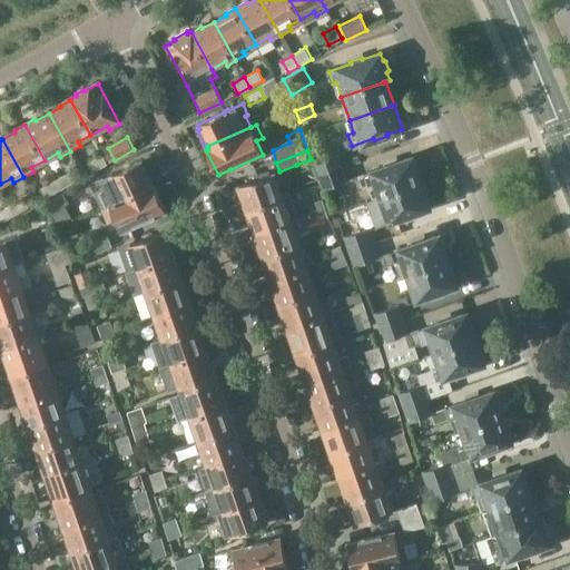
[(318,177),(340,169),(333,151),(312,159),(318,177)]
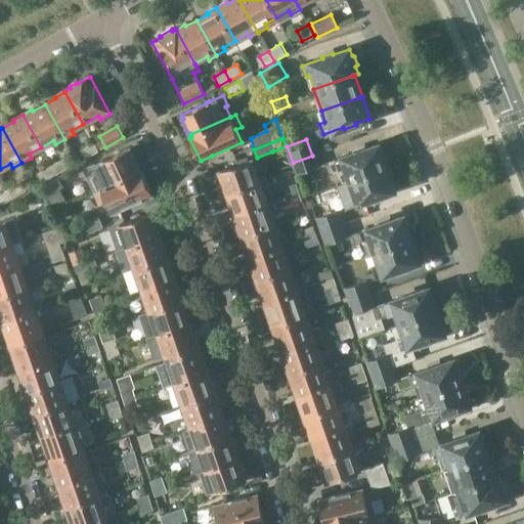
[(98,150),(94,142),(80,149),(85,158),(98,150)]
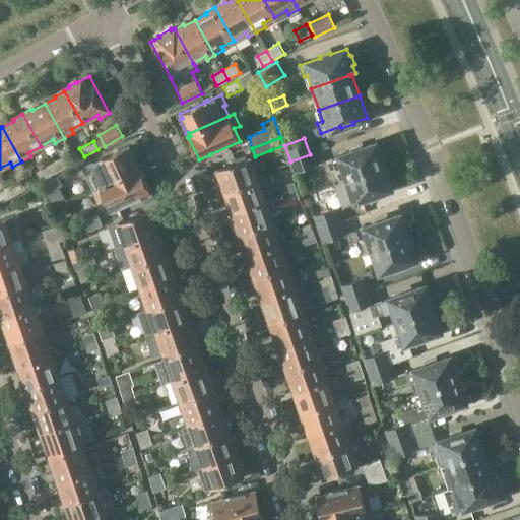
[(333,170),(338,183),(384,167),(376,143),(361,149),(361,148),(349,151),(349,152),(321,164),(325,173),(333,170)]
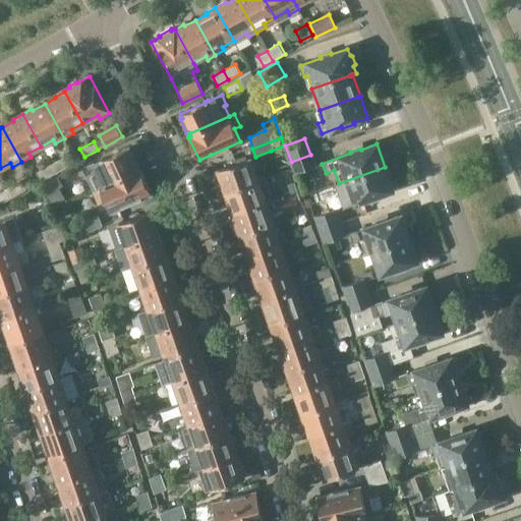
[(100,187),(138,170),(136,166),(138,165),(132,152),(130,153),(128,149),(104,160),(103,158),(101,159),(101,161),(89,167),(93,176),(95,175),(100,187)]
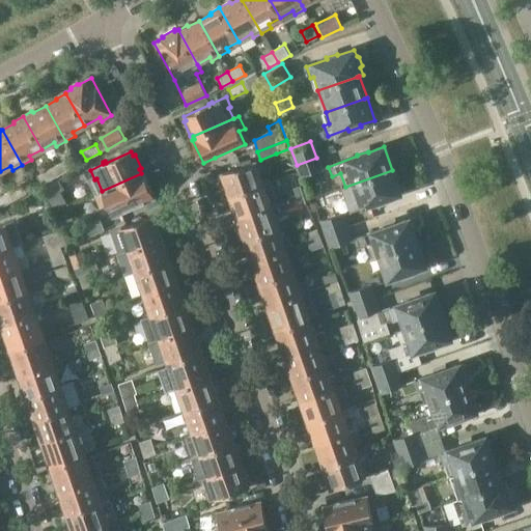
[(316,158),(297,165),(302,177),(320,170),(316,158)]
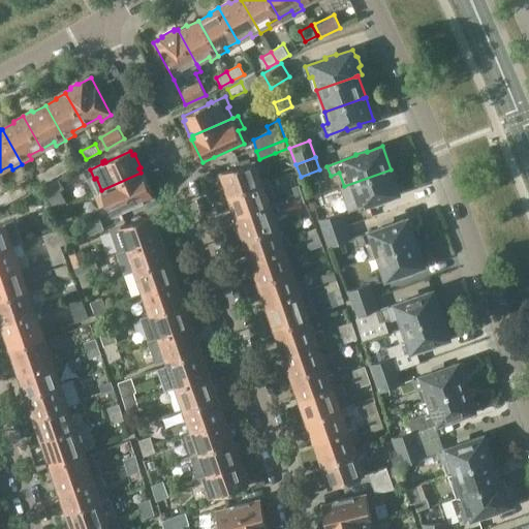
[(65,159),(52,166),(57,176),(70,168),(65,159)]
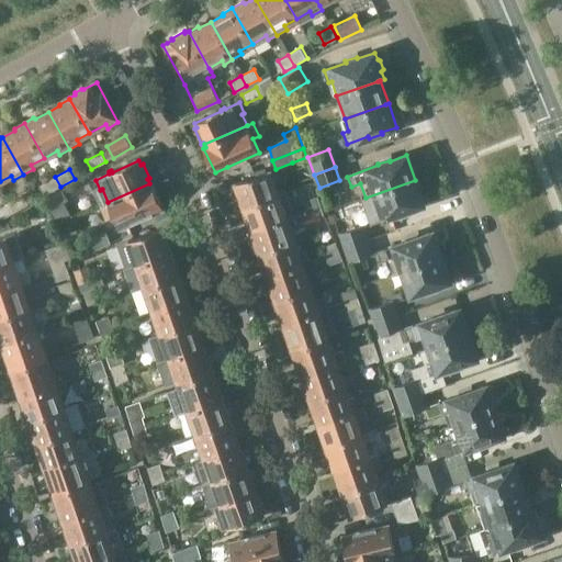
[(238,197),(242,208),(278,195),(277,191),(270,171),(234,183),(235,186),(234,189),(236,195),(238,197)]
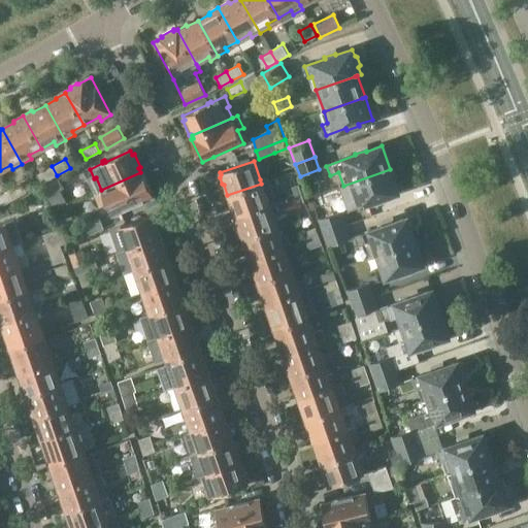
[(43,183),(57,175),(52,166),(38,174),(43,183)]
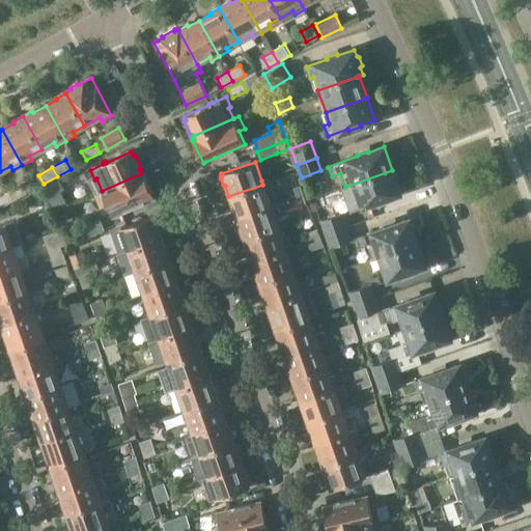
[(400,194),(392,170),(345,187),(350,199),(345,200),(350,212),(375,203),(376,204),(387,200),(386,199),(400,194)]
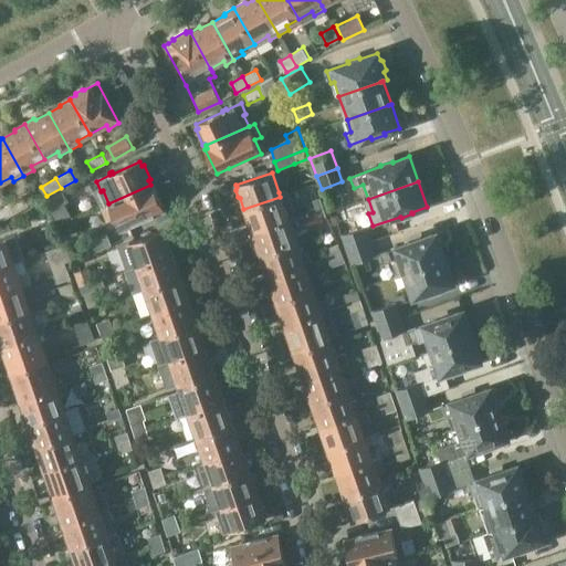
[(114,217),(119,229),(164,209),(153,184),(150,185),(108,203),(104,205),(109,218),(114,217)]
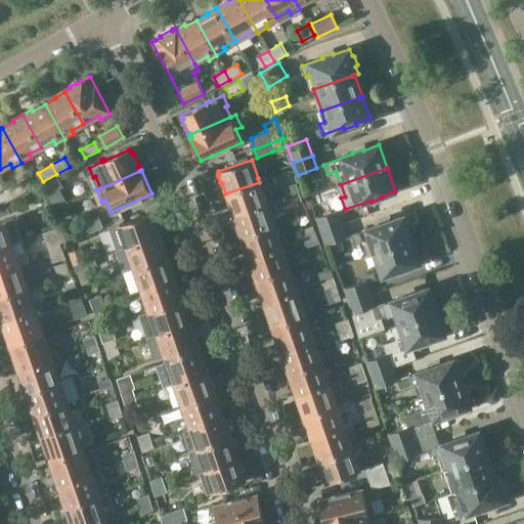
[(23,181),(7,190),(11,199),(27,190),(23,181)]
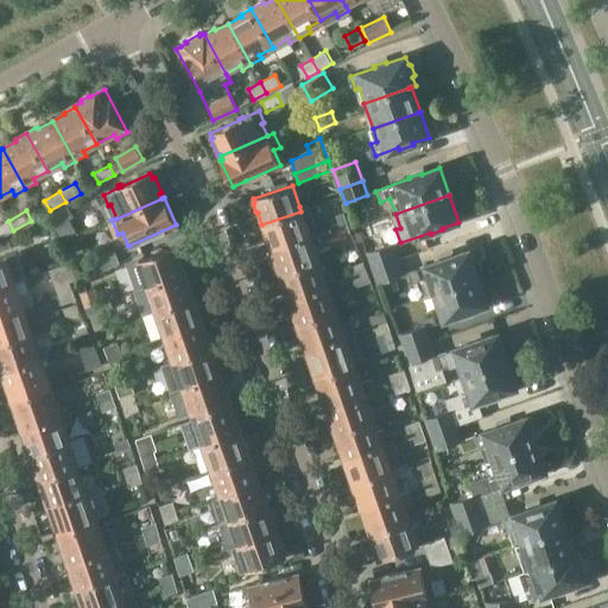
[(310,236),(309,232),(301,211),(261,225),(263,227),(261,229),(265,238),(267,239),(271,249),(310,236)]
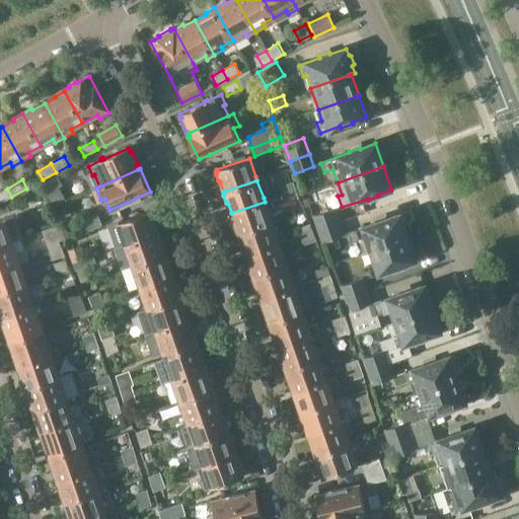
[(286,194),(297,190),(295,181),(283,186),(286,194)]
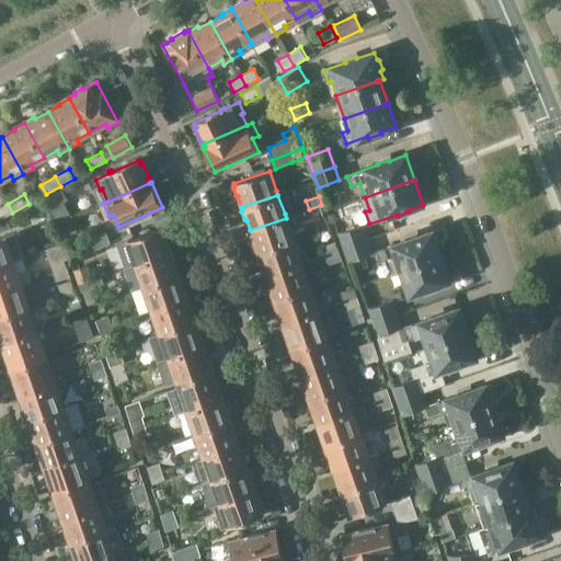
[(0,218),(0,219),(12,213),(8,204),(0,207),(0,218)]
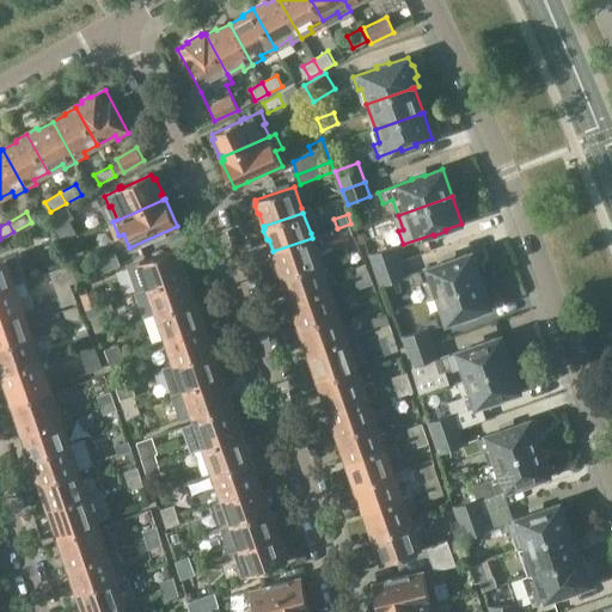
[(354,232),(350,224),(337,228),(340,237),(354,232)]
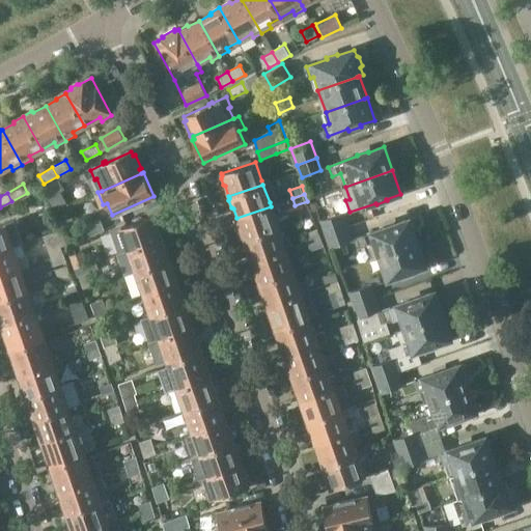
[(243,238),(244,240),(278,228),(271,206),(236,218),(240,227),(239,230),(241,235),(243,238)]
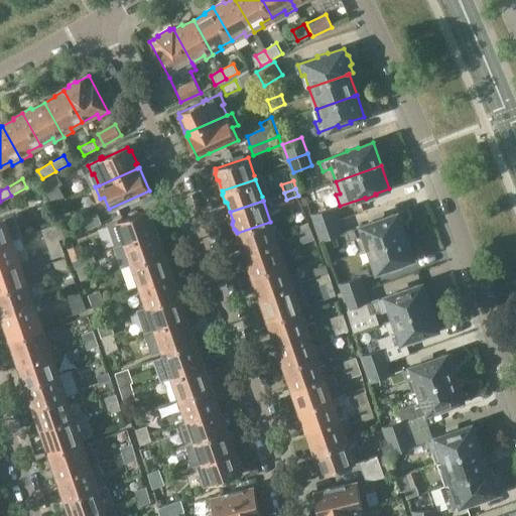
[(310,216),(315,230),(336,223),(331,209),(310,216)]
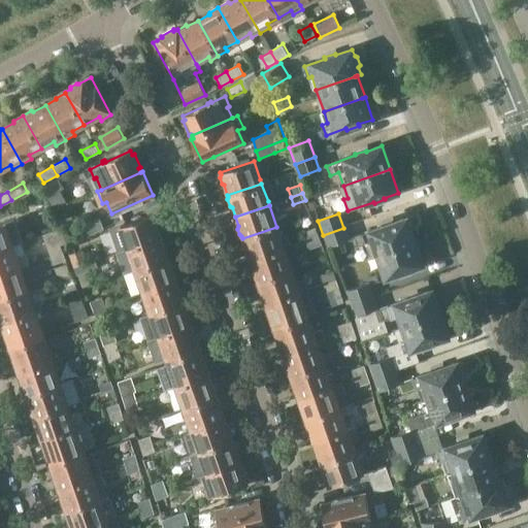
[(120,226),(128,250),(161,238),(158,229),(159,226),(157,219),(154,218),(153,215),(120,226)]
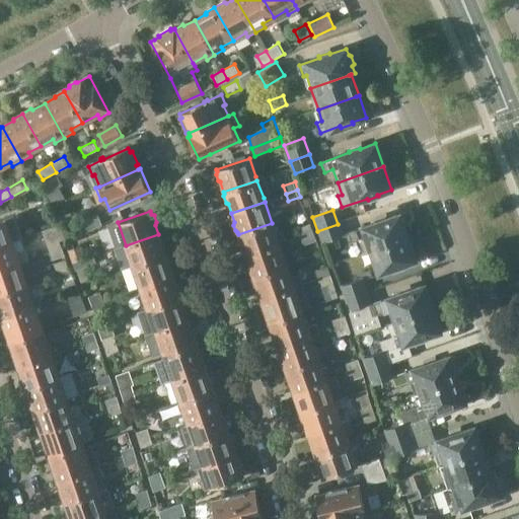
[(362,252),(367,251),(408,236),(400,214),(385,219),(384,218),(374,222),(374,223),(354,230),(362,252)]
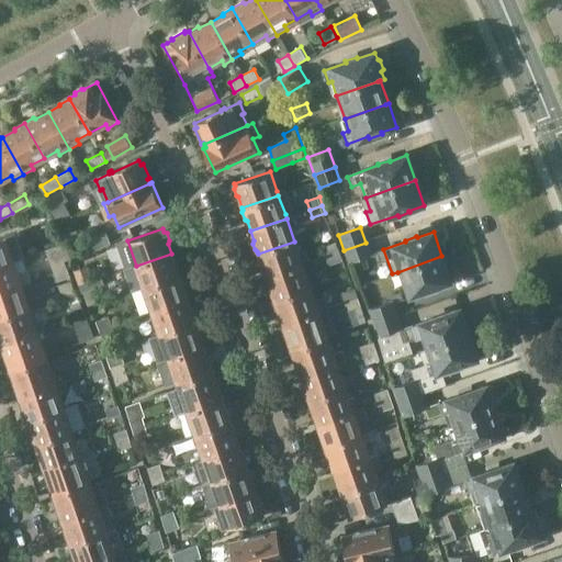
[(23,258),(14,234),(0,238),(0,266),(13,261),(23,258)]
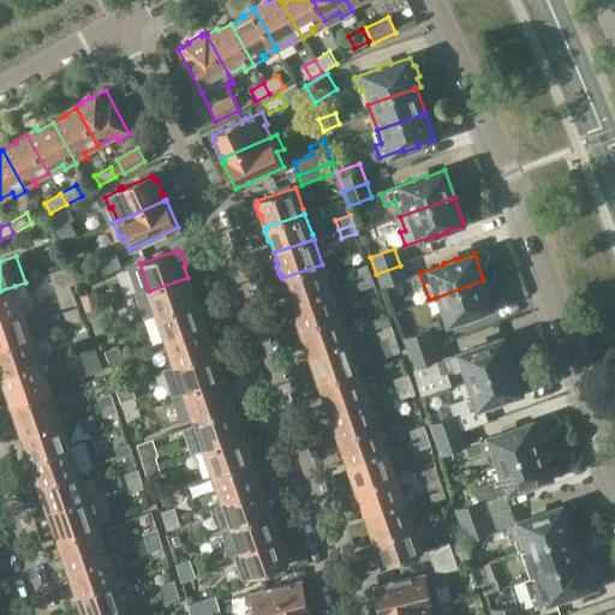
[(115,256),(94,264),(99,276),(120,267),(115,256)]
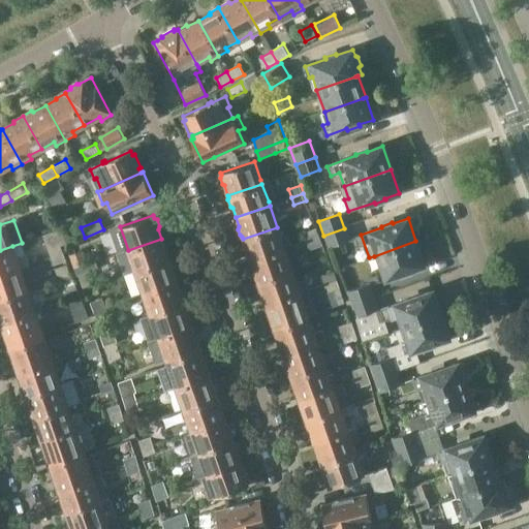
[(281,238),(277,227),(243,239),(244,240),(243,243),(245,250),(247,251),(250,260),(284,248),(281,238)]
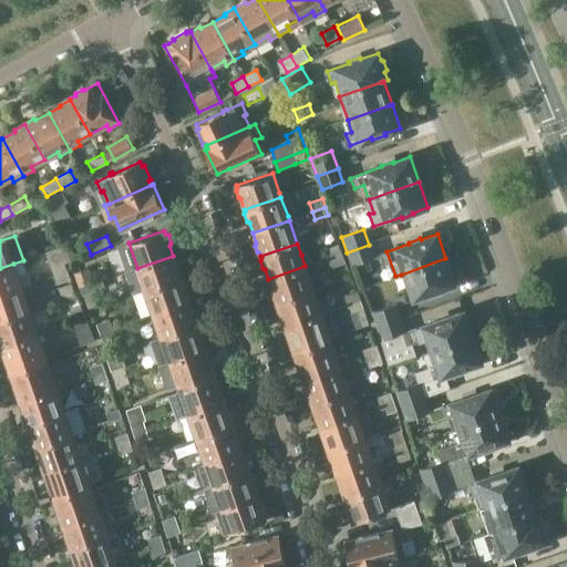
[(325,259),(330,257),(343,253),(340,245),(321,251),(325,259)]
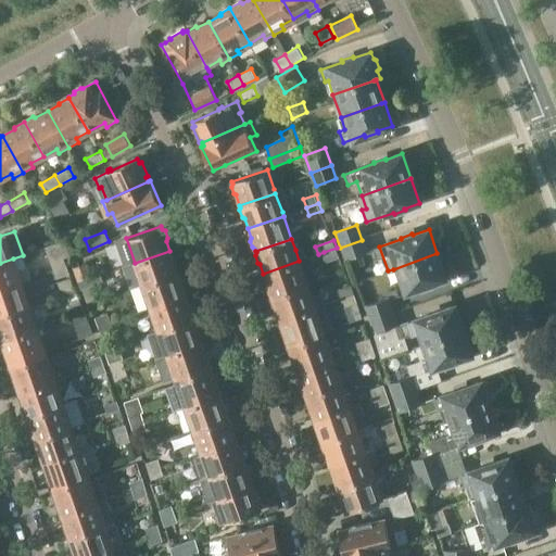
[(362,240),(340,248),(344,261),(366,253),(362,240)]
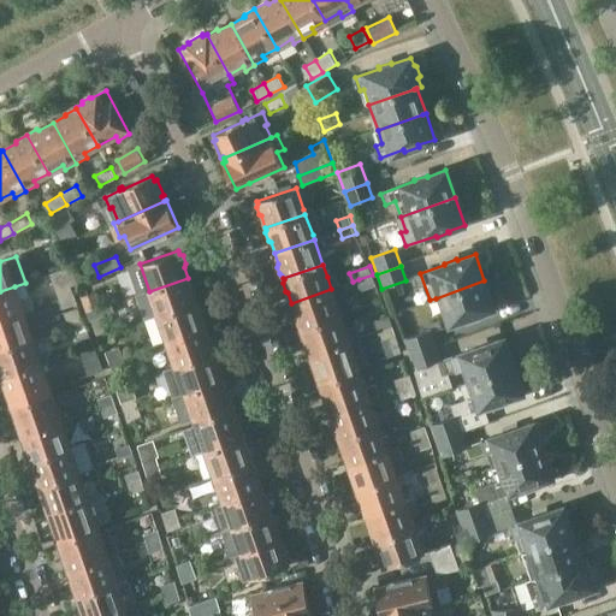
[(60,300),(73,295),(71,288),(78,285),(71,267),(52,273),(60,300)]
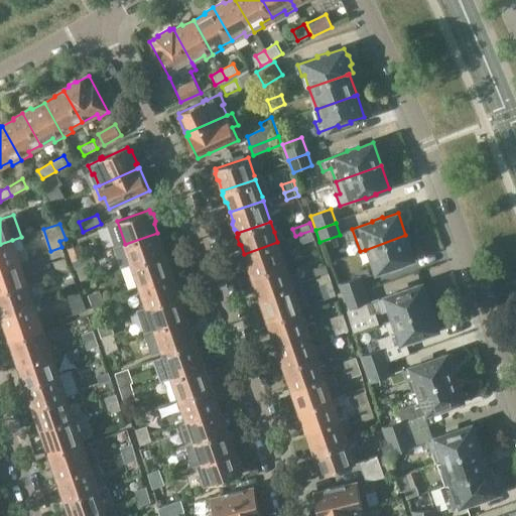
[(312,230),(300,234),(303,242),(314,238),(312,230)]
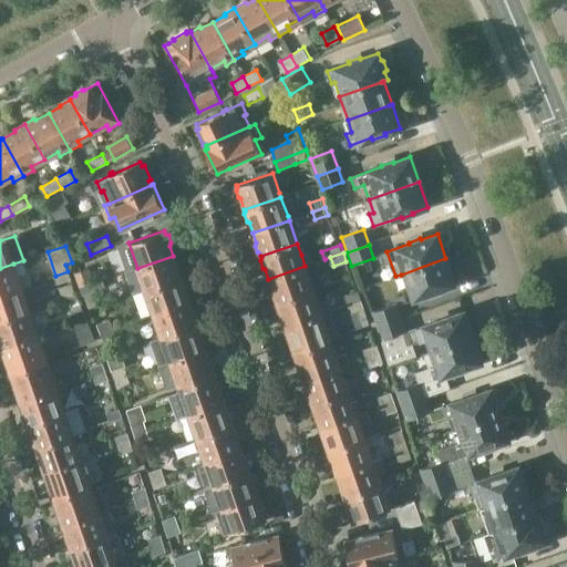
[(137,268),(144,290),(179,277),(181,275),(178,266),(176,265),(173,256),(137,268)]
